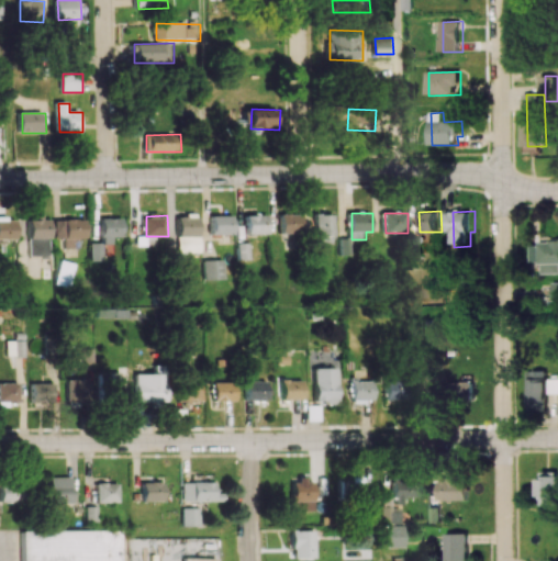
[(181,215),(180,253),(202,254),(202,216),(181,215)]
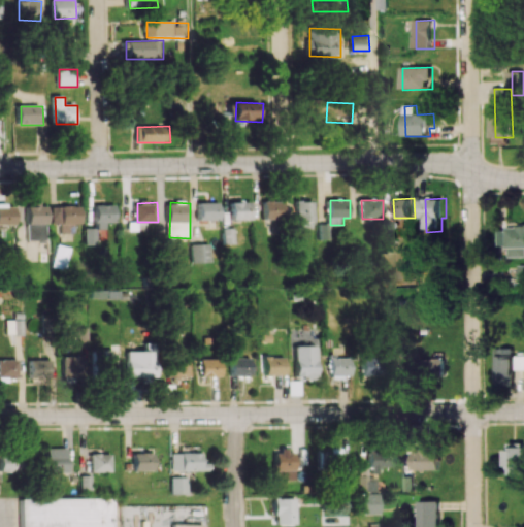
[(233,203),(233,221),(254,220),(254,202),(233,203)]
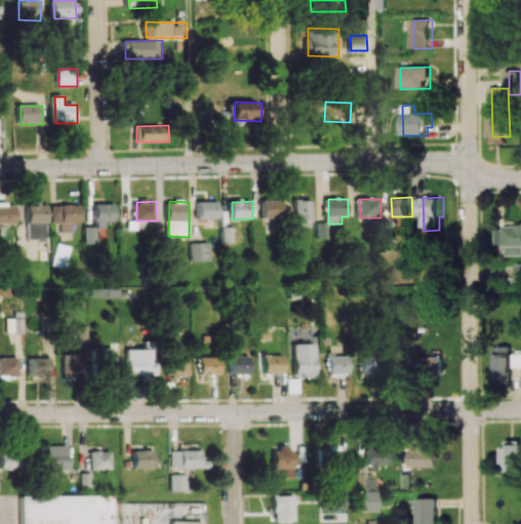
[(284,201),(265,201),(264,218),(284,218),(284,201)]
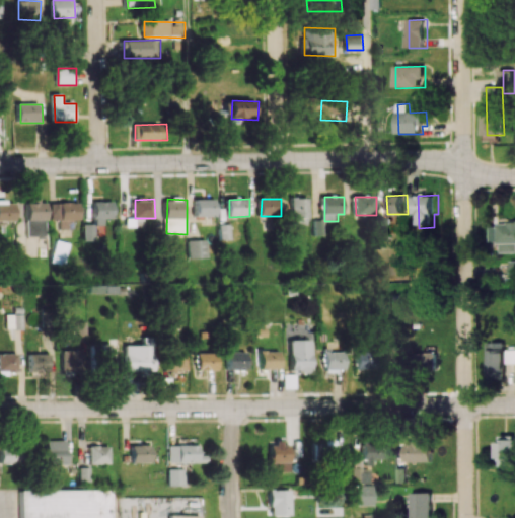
[(310,225),(310,199),(294,199),(294,225),(310,225)]
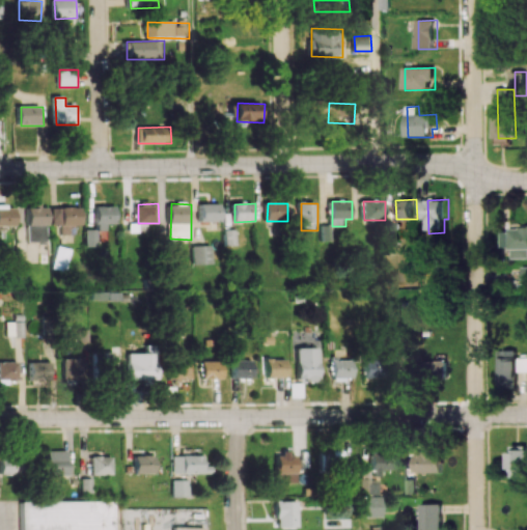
[(222,204),(202,204),(202,222),(223,222),(222,204)]
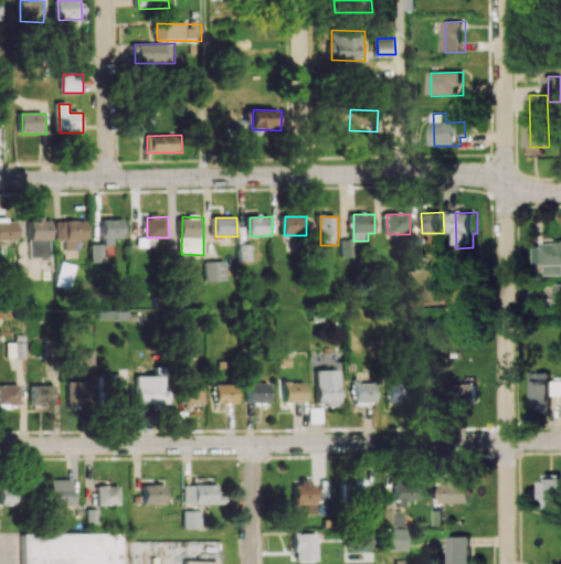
[(105,246),(115,245),(115,240),(126,238),(126,220),(104,221),(105,246)]
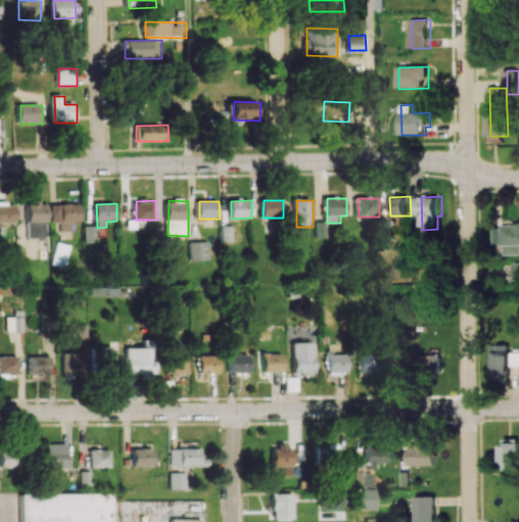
[(0,228),(18,228),(18,204),(0,204),(0,228)]
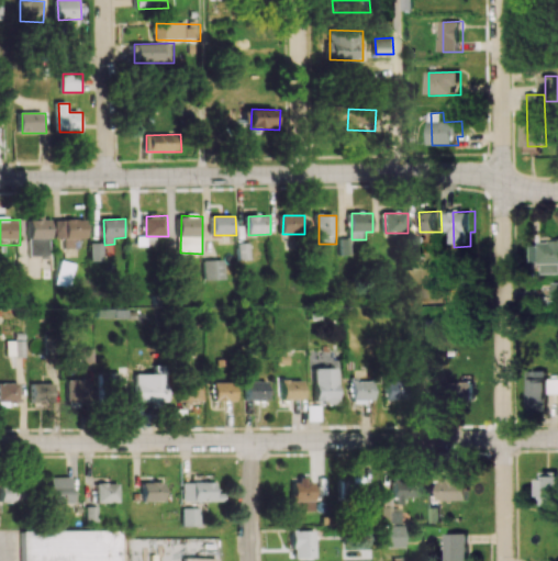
[(54,221),(32,220),(32,256),(53,256),(54,221)]
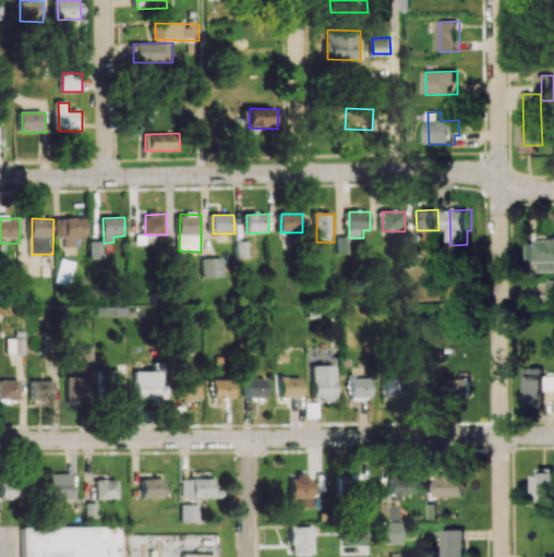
[(57,219),(57,238),(68,238),(68,246),(87,246),(87,219),(57,219)]
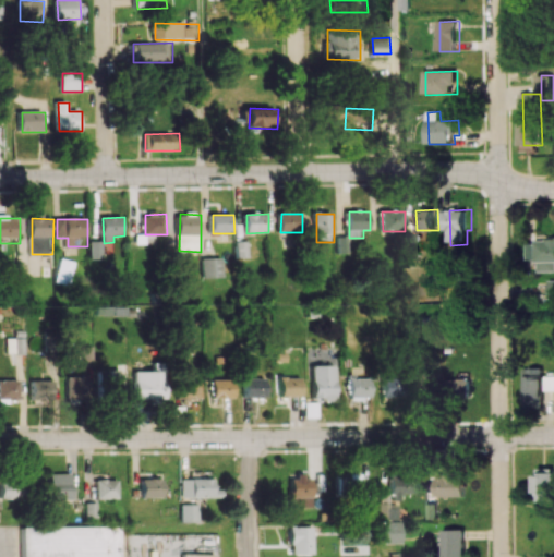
[(341,254),(351,254),(350,237),(340,238),(341,254)]
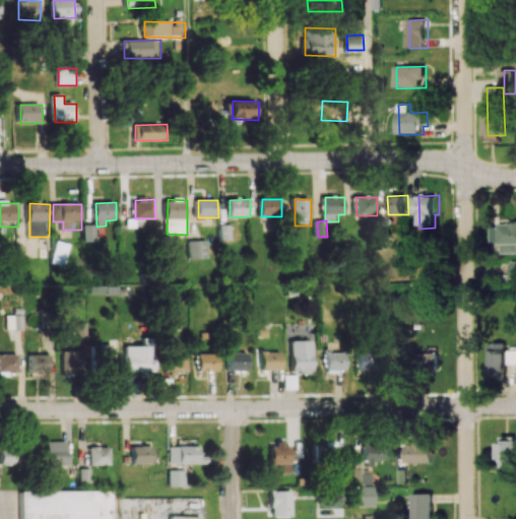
[(504,254),(515,253),(515,222),(504,222),(504,254)]
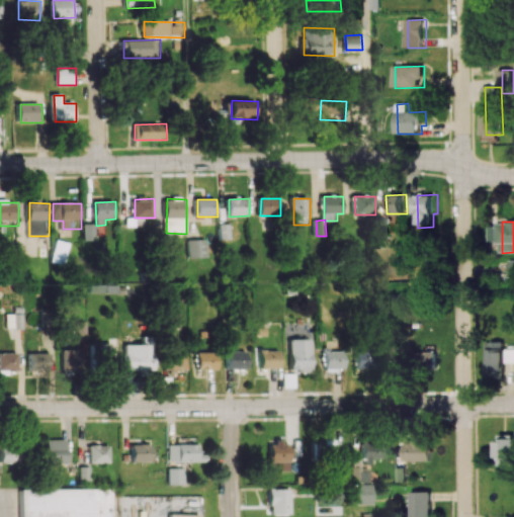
[(87,241),(98,241),(98,225),(87,225),(87,241)]
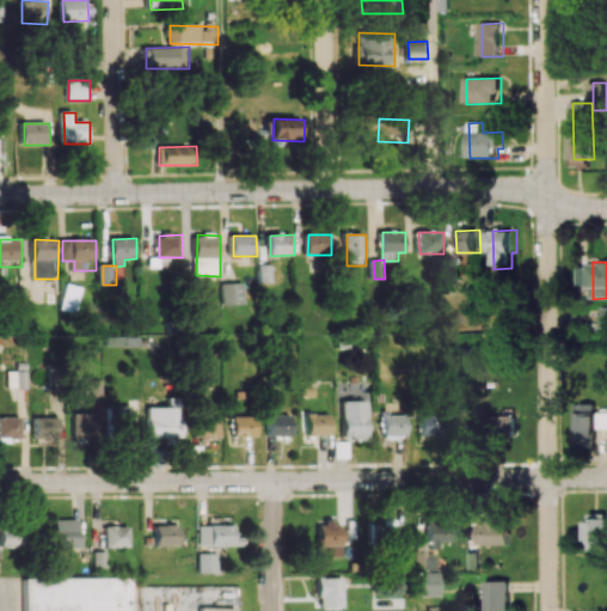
[(275,283),(274,266),(262,266),(262,283),(275,283)]
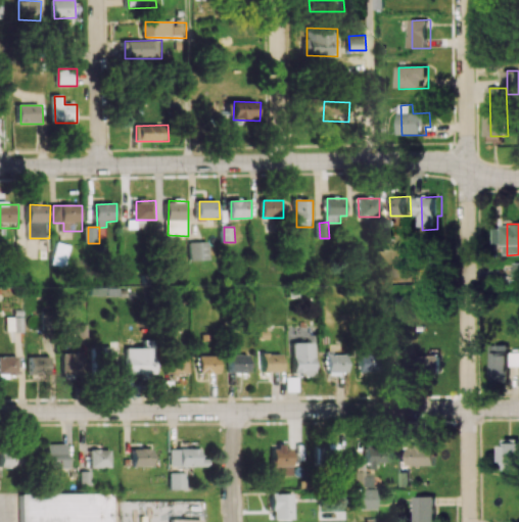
[(211,261),(211,242),(192,242),(193,262),(211,261)]
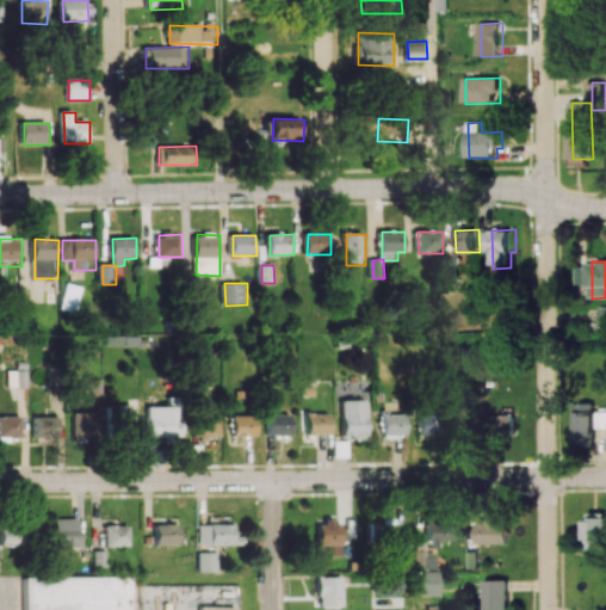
[(11,388),(31,388),(32,371),(12,371),(11,388)]
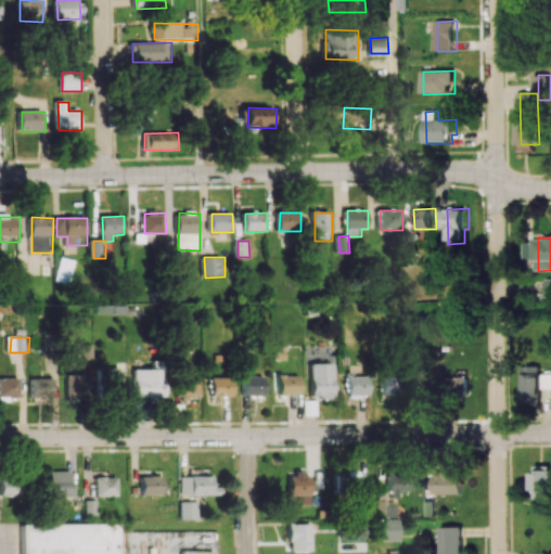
[(197,353),(197,338),(182,337),(181,352),(197,353)]
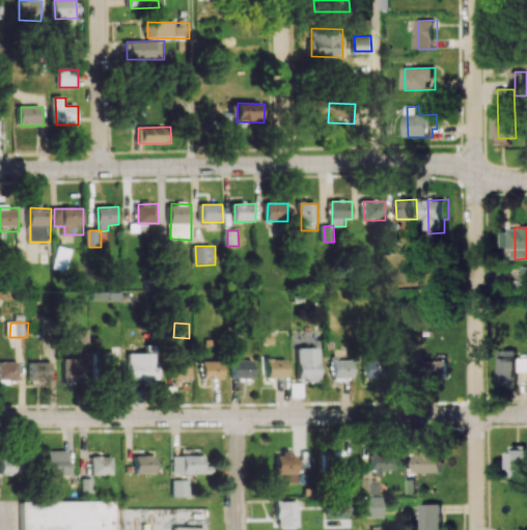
[(81,344),(90,344),(90,330),(82,330),(81,344)]
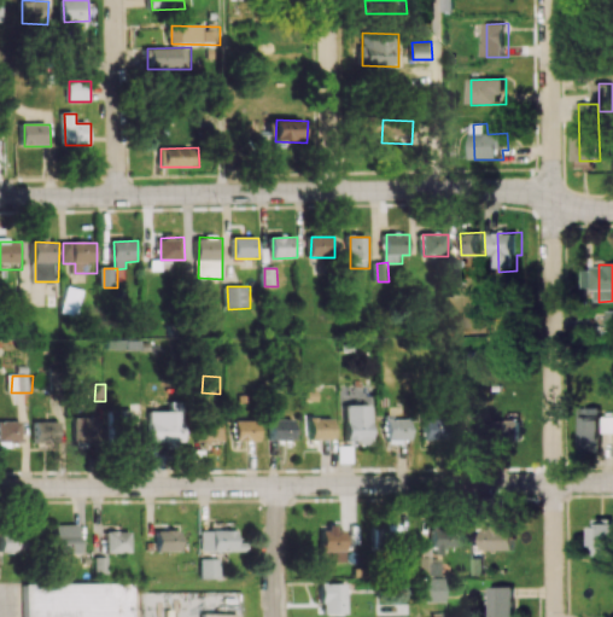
[(349,406),(350,444),(375,443),(374,406),(349,406)]
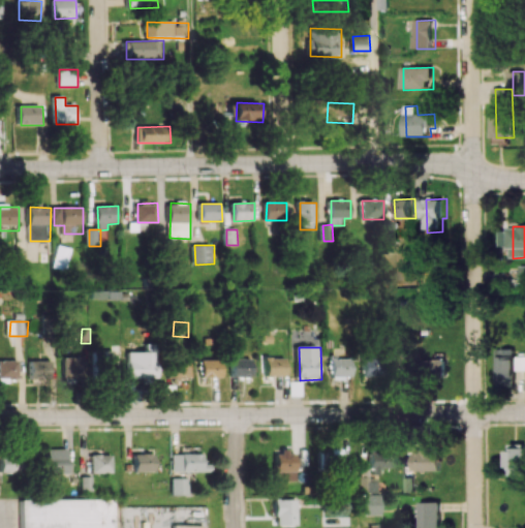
[(97,377),(117,377),(117,351),(97,351),(97,377)]
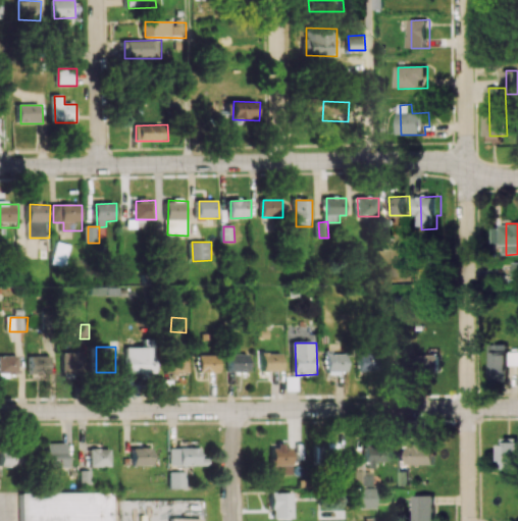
[(495,382),(512,382),(511,347),(495,347),(495,382)]
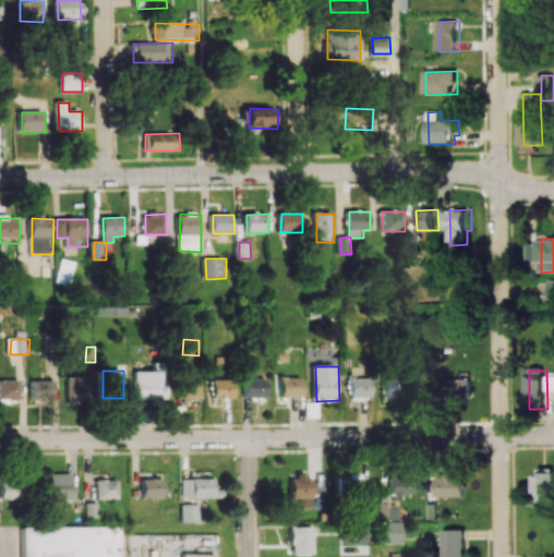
[(137,372),(139,400),(163,399),(161,372),(137,372)]
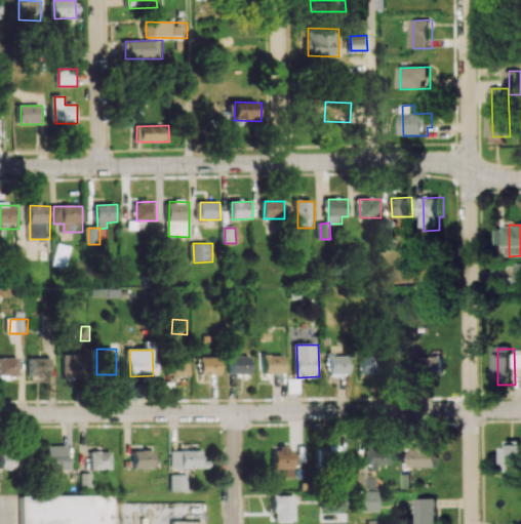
[(66,375),(83,376),(84,355),(67,354),(66,375)]
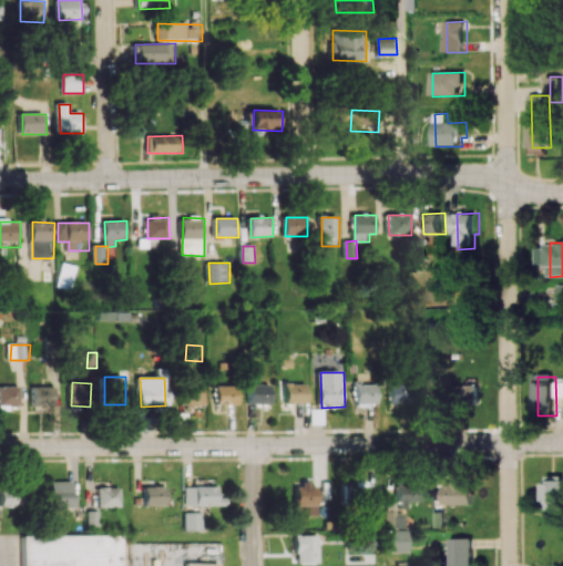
[(287,404),(308,404),(308,384),(287,384),(287,404)]
